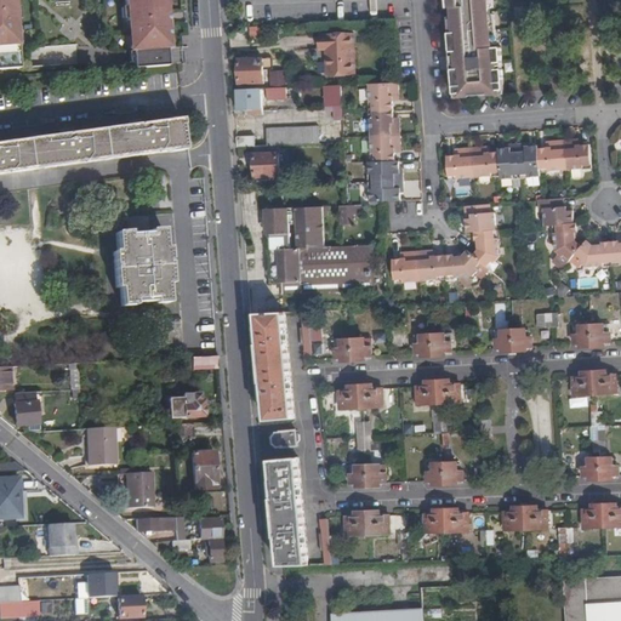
[(130,22),(135,69),(169,67),(166,43),(170,43),(167,13),(164,13),(163,0),(0,0),(0,69),(18,68),(12,0),(124,0),(126,22),(130,22)]
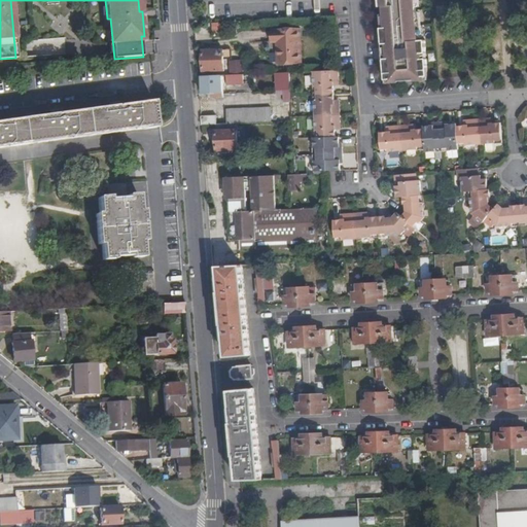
[(526,0),(380,0),(381,7),(385,7),(386,15),(387,28),(383,29),(384,44),(388,44),(388,48),(389,55),(389,60),(385,60),(387,80),(391,80),(391,82),(427,79),(427,78),(431,77),(429,59),(425,59),(425,54),(429,53),(428,40),(421,40),(421,38),(419,12),(419,6),(418,0),(526,0)]
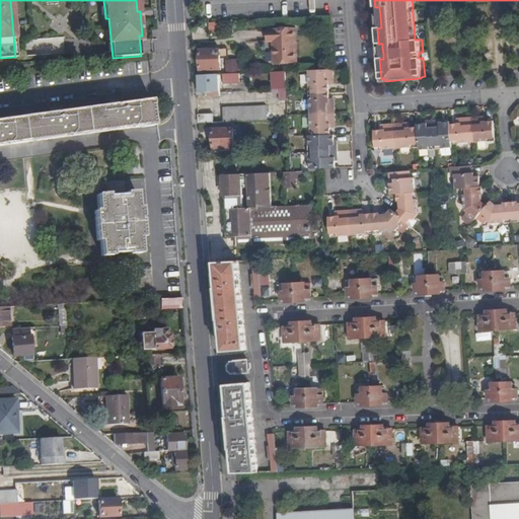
[(434,5),(435,15),(439,14),(439,9),(444,8),(444,5),(434,5)]
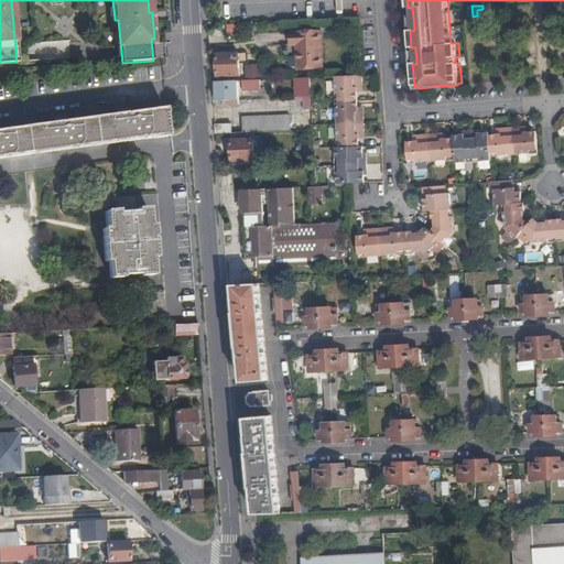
[(299,45),(299,51),(304,50),(305,49),(324,47),(323,30),(292,31),(292,45),(299,45)]
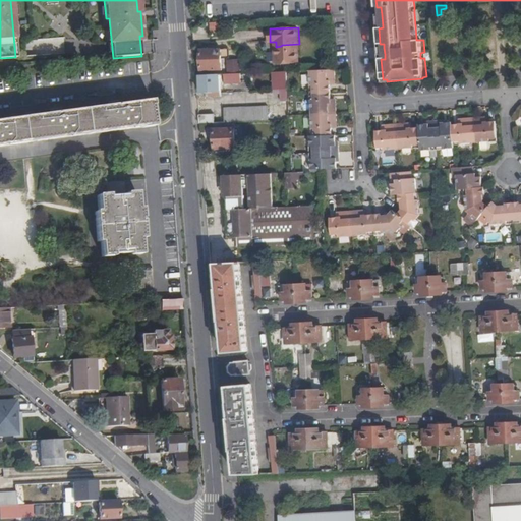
[(281,46),(276,47),(276,63),(300,62),(299,44),(282,45),(281,46)]
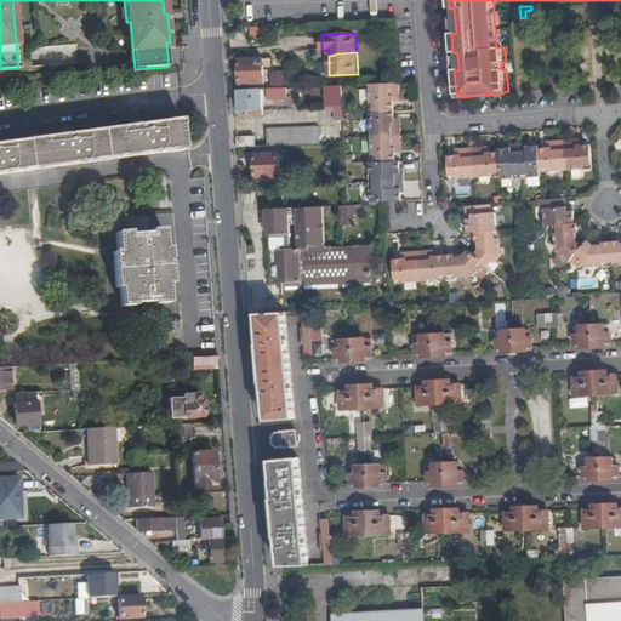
[(265,58),(240,58),(240,83),(265,81),(265,58)]
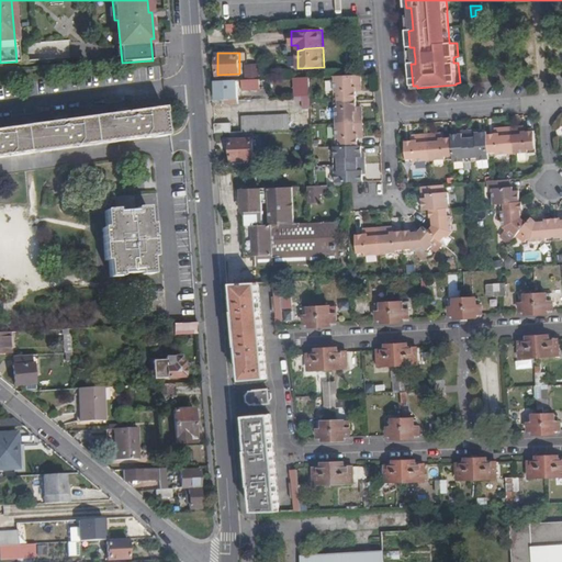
[(244,71),(244,80),(259,79),(259,70),(244,71)]
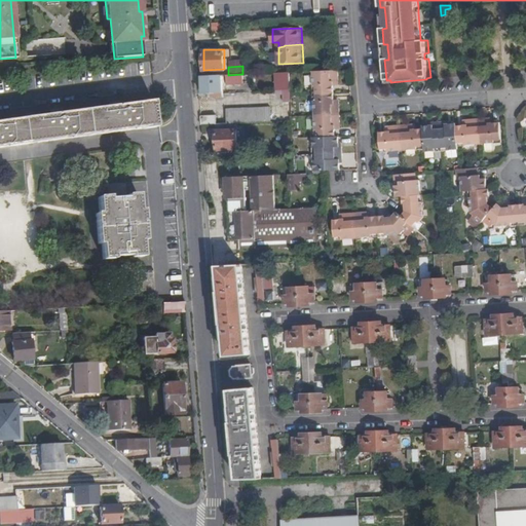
[(339,81),(338,70),(326,71),(316,71),(316,74),(313,75),(314,86),(317,86),(317,94),(334,92),(334,85),(334,81),(339,81)]
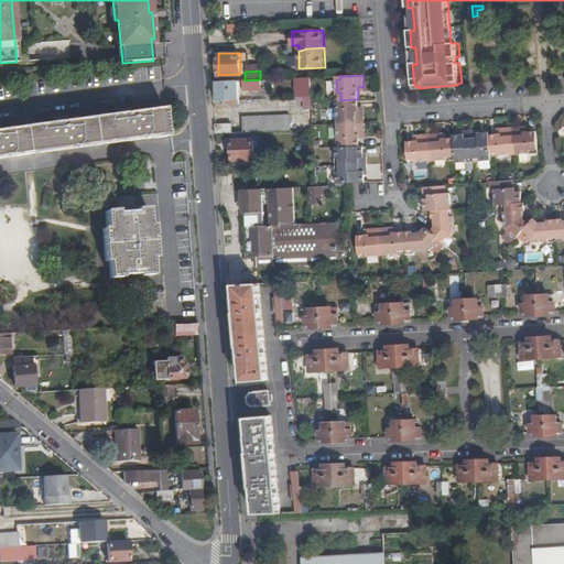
[(300,96),(311,96),(310,77),(299,78),(300,96)]
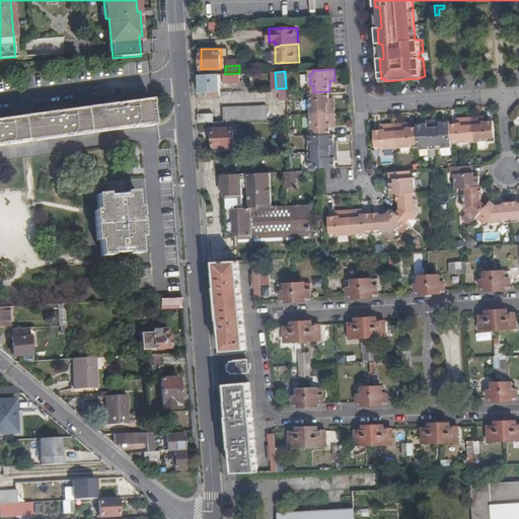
[(219,74),(200,74),(200,92),(208,92),(208,95),(220,94),(219,74)]
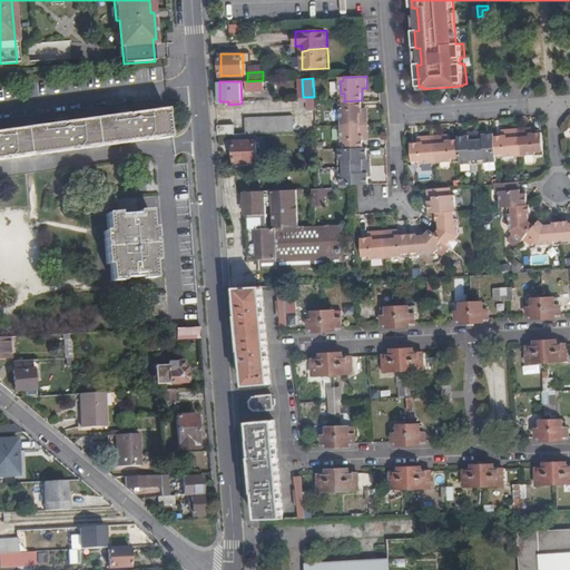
[(362,100),(344,101),(344,109),(341,109),(342,121),(344,121),(345,125),(369,124),(367,112),(363,112),(363,108),(362,100)]
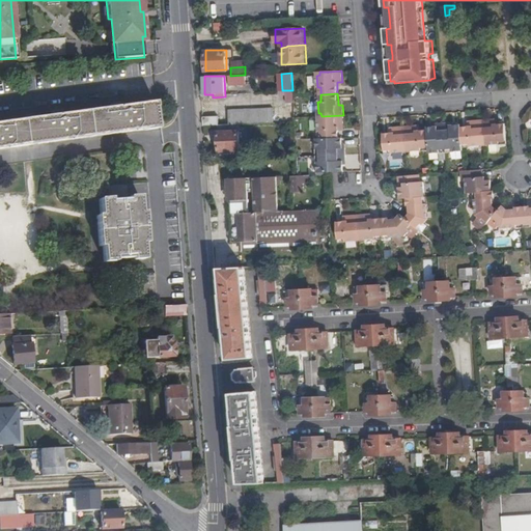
[(0,148),(144,130),(144,131),(158,130),(155,103),(144,105),(144,103),(0,122),(0,148)]
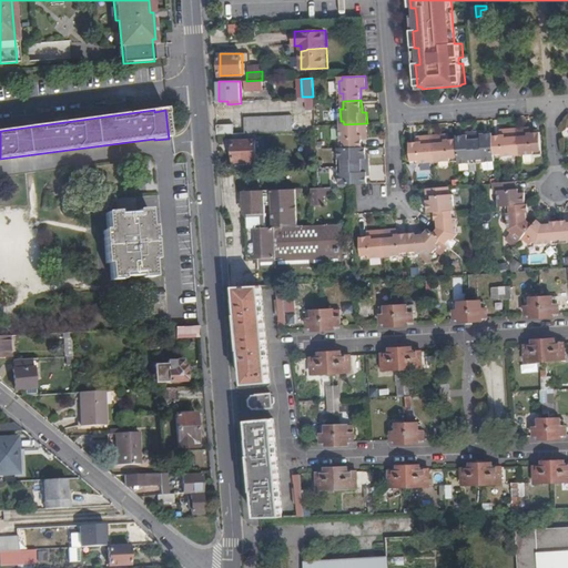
[(244,118),(245,133),(292,131),(291,114),(244,118)]
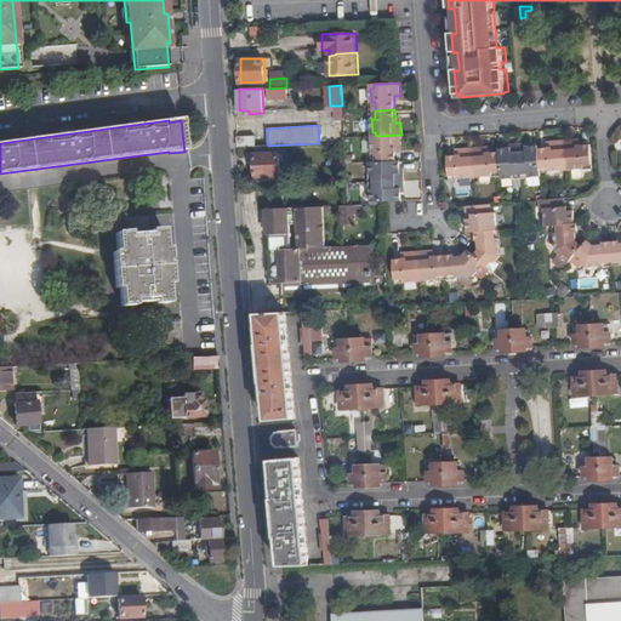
[(376,153),(377,161),(397,160),(396,152),(396,148),(402,147),(402,135),(376,136),(376,140),(372,140),(372,153),(376,153)]
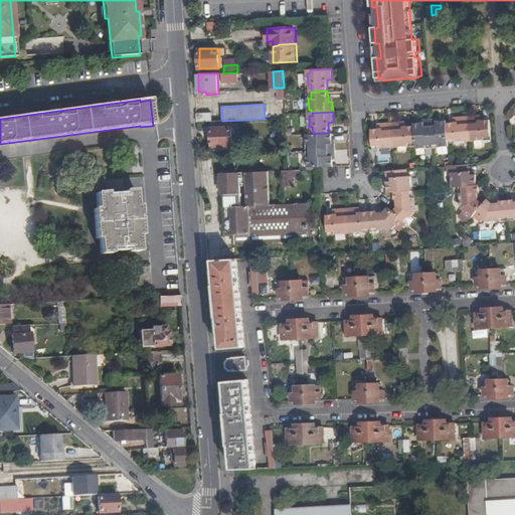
[(197,113),(197,122),(211,121),(212,121),(212,113),(197,113)]
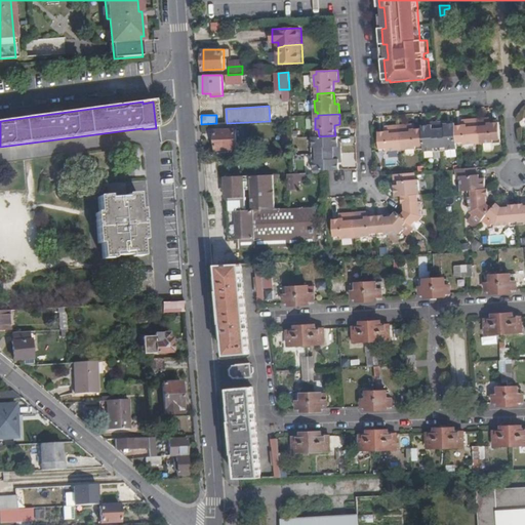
[(477,118),(478,140),(481,139),(482,144),(493,142),(493,138),(500,138),(499,121),(492,122),(488,122),(487,117),(477,118)]
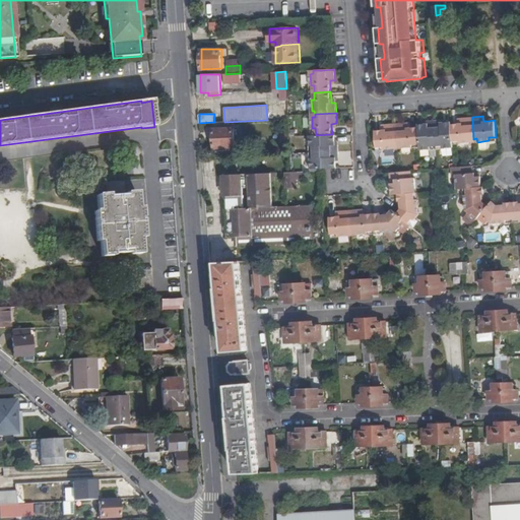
[(471,139),(473,139),(472,117),(461,118),(462,123),(458,124),(451,124),(452,141),(459,140),(459,143),(471,142),(471,139)]
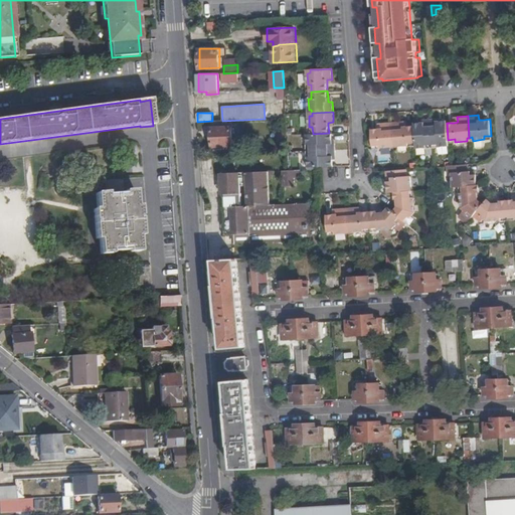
[(426,144),(432,144),(430,119),(423,120),(424,123),(419,123),(413,124),(414,126),(415,142),(415,148),(426,147),(426,144)]
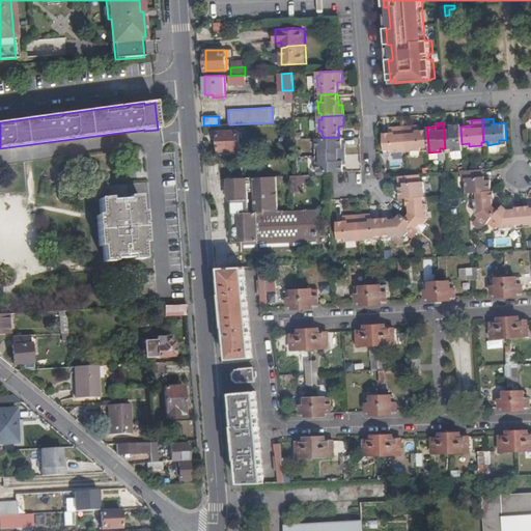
[(462,150),(462,144),(460,127),(460,124),(453,124),(450,124),(450,122),(443,122),(445,148),(452,148),(452,150),(462,150)]
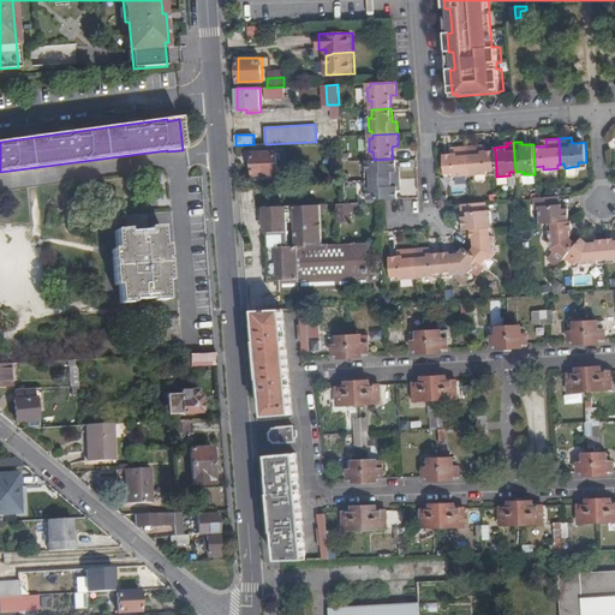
[(261,144),(254,144),(252,144),(255,174),(278,173),(276,151),(261,151),(261,144)]
